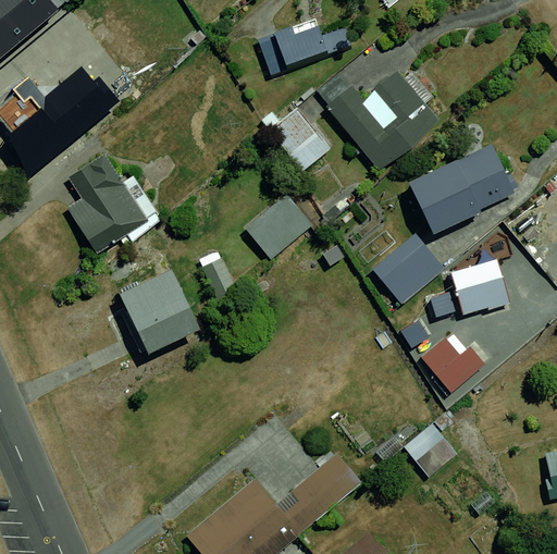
[(0,0),(0,59),(2,62),(60,13),(48,0),(0,0)]
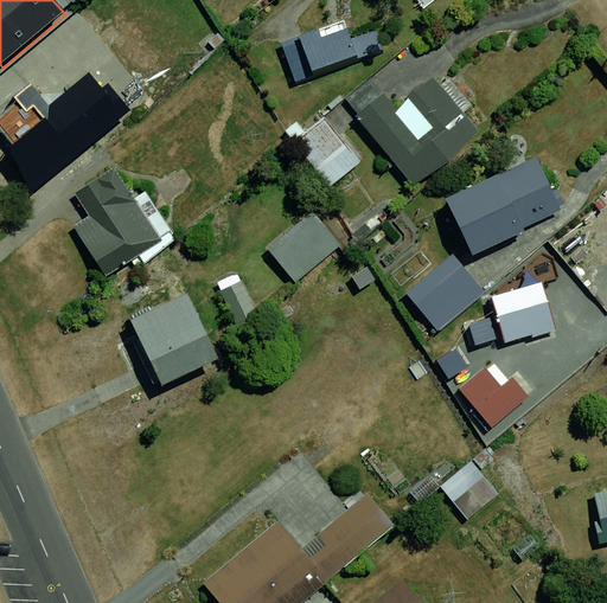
[(275,50),(289,92),(318,82),(314,70),(356,56),(346,26),(275,50)]
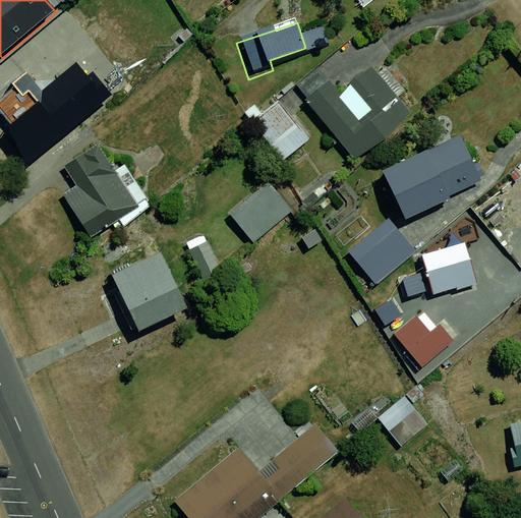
[(30,79),(0,104),(47,159),(119,99),(89,62),(45,98),(30,79)]
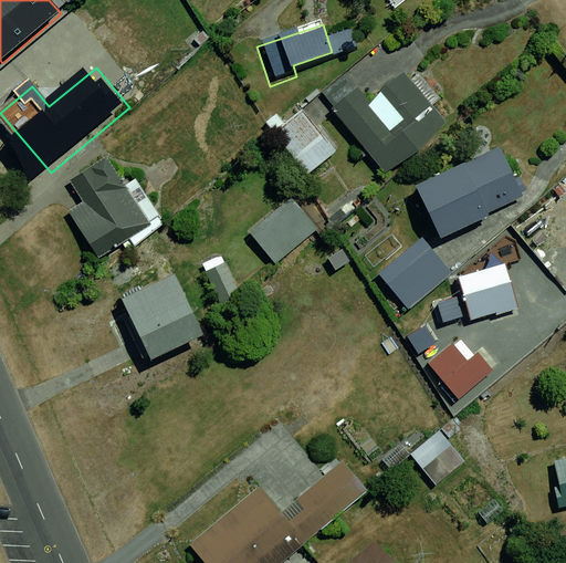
[(357,84),(327,110),(386,176),(451,120),(406,68),(370,98),(357,84)]
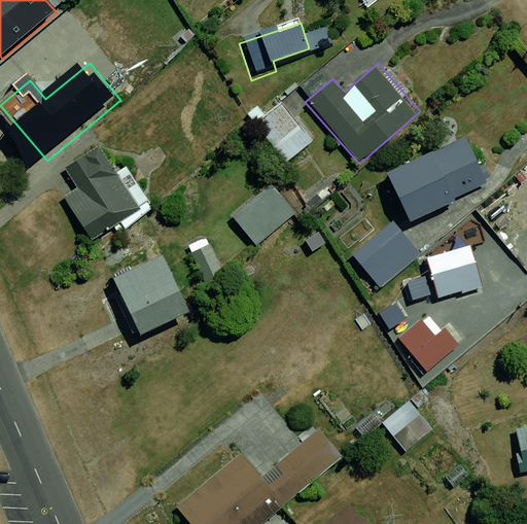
[(277,99),(248,121),(283,166),(312,143),(277,99)]
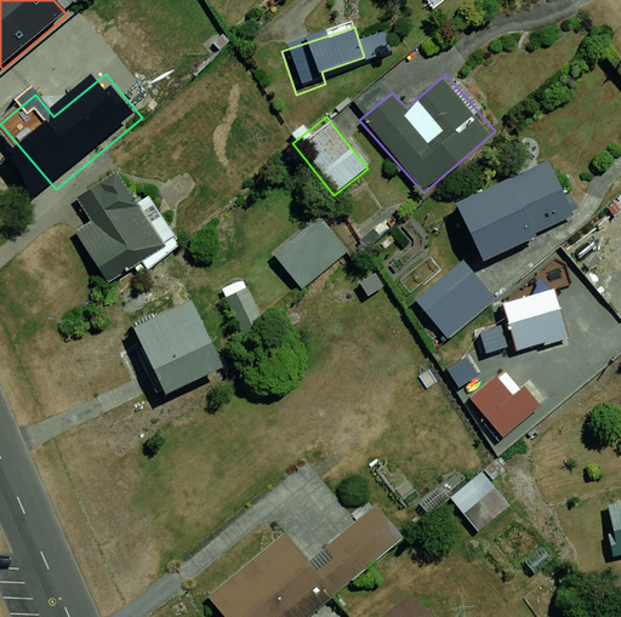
[(551,163),(453,206),(477,262),(575,218),(551,163)]
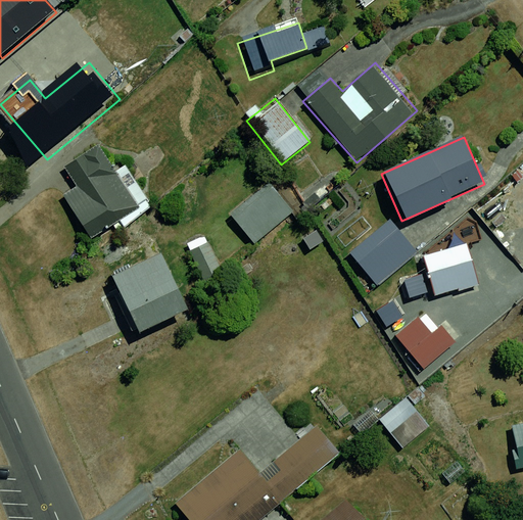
[(76,189),(61,197),(91,243),(140,213),(100,149),(64,172),(76,189)]
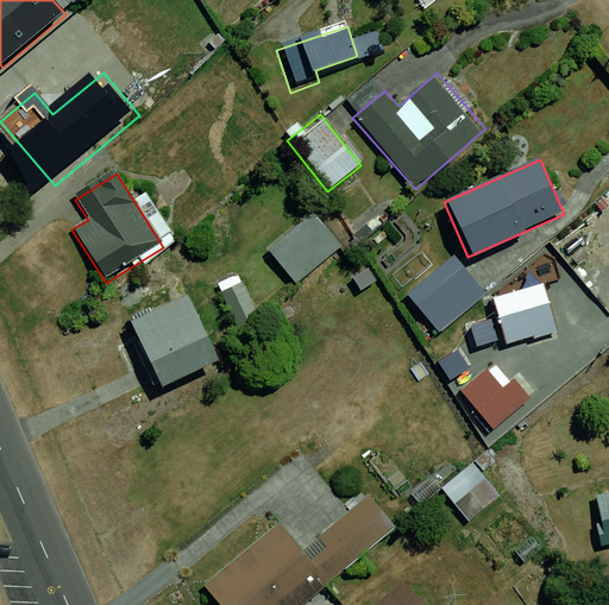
[(313,216),(265,256),(294,289),(341,250),(313,216)]
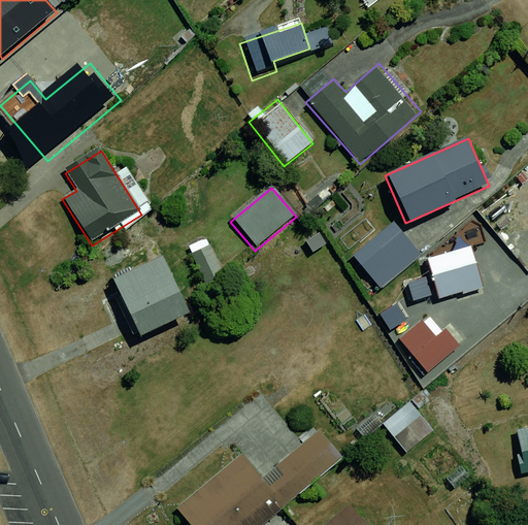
[(393,233),(353,266),(372,290),(414,258),(393,233)]
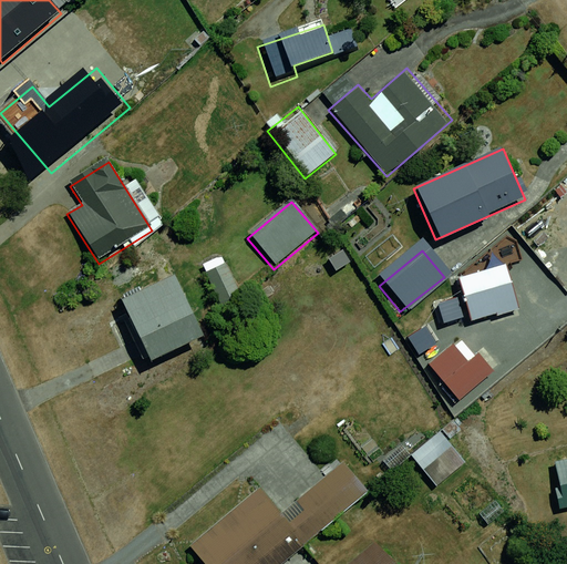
[(506,263),(456,276),(468,322),(519,308),(506,263)]
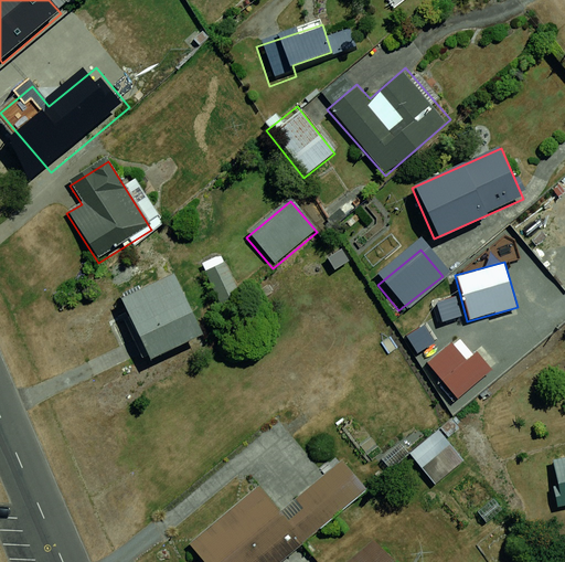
[(183,271),(127,293),(152,358),(210,336),(183,271)]
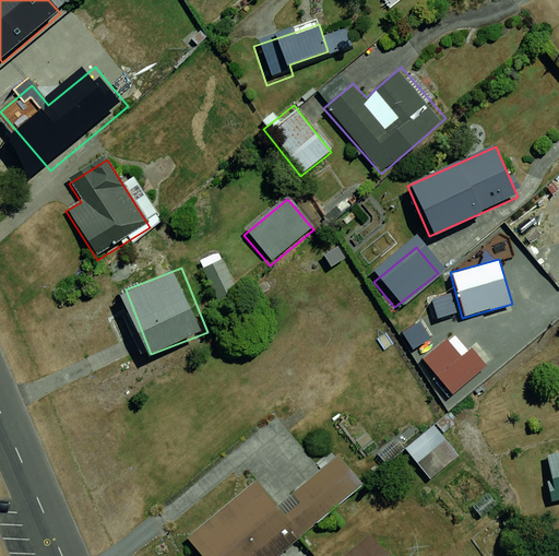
[(453,322),(418,351),(451,390),(485,362),(453,322)]
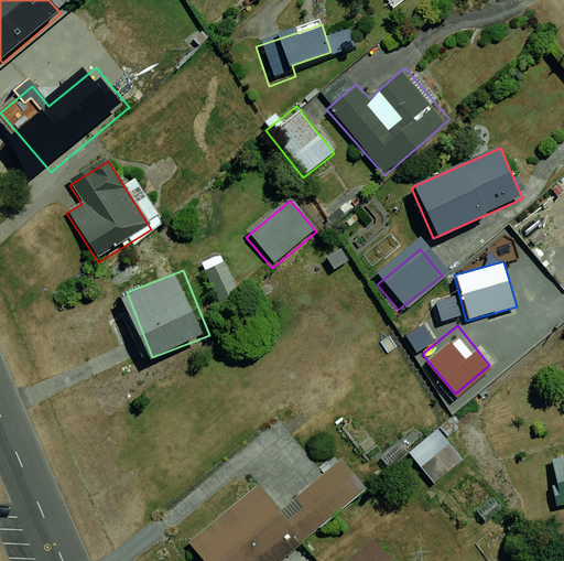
[(451,418),(408,452),(434,485),(477,451),(451,418)]
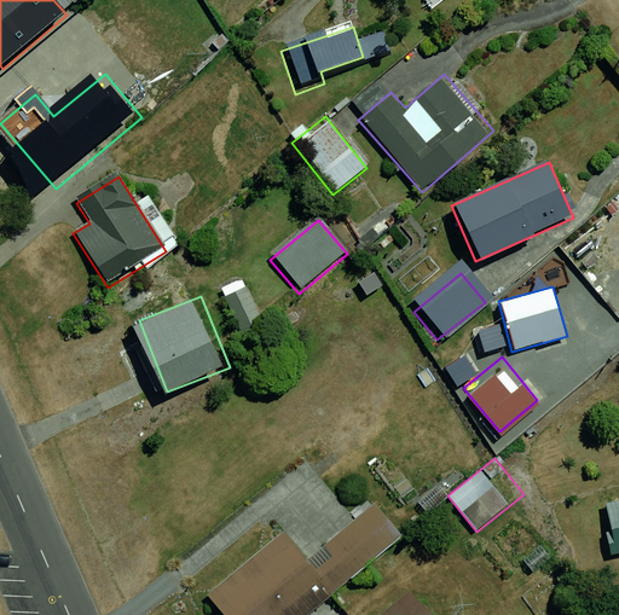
[(283,528),(204,591),(224,614),(304,614),(405,535),(376,500),(306,556),(283,528)]
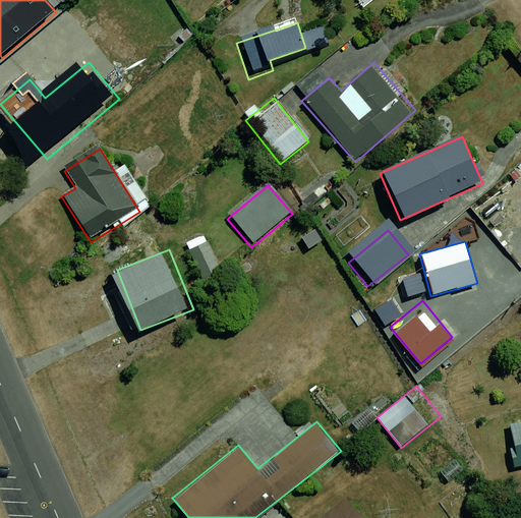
[(520,422),(499,426),(507,470),(520,468),(520,422)]
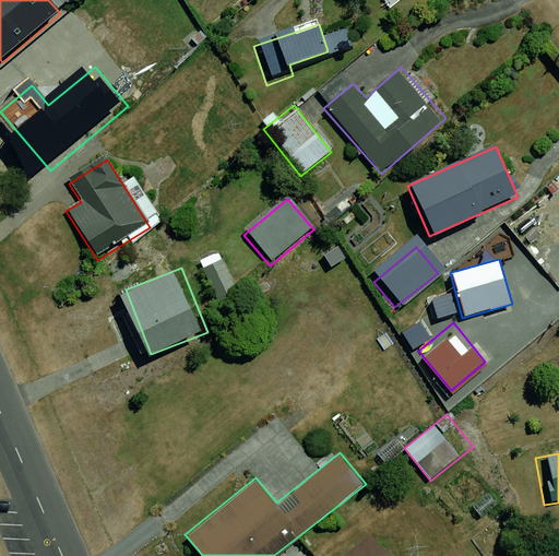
[(393,555),(370,529),(340,555),(393,555)]
